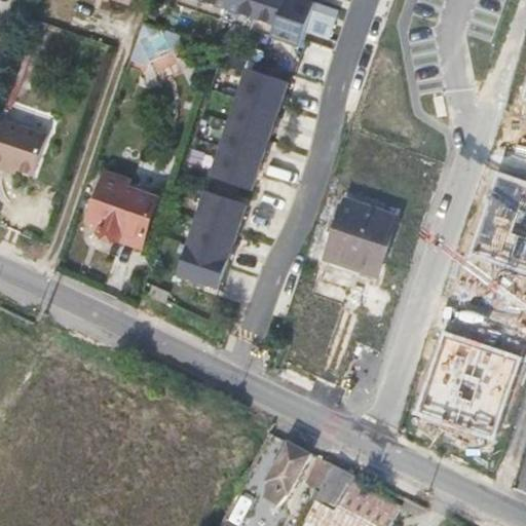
[(330,40),(340,11),(306,0),(181,0),(180,5),(302,46),(306,32),(330,40)]
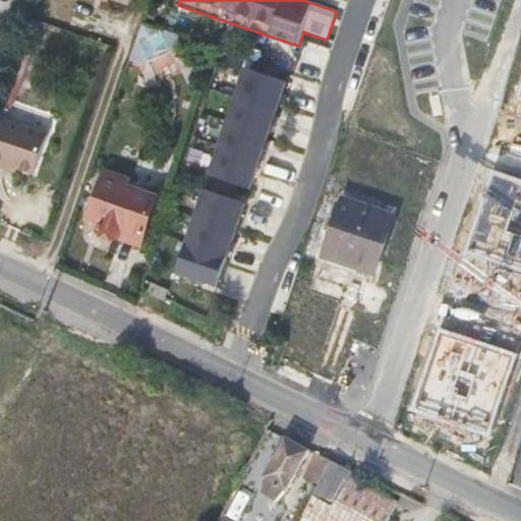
[(248,64),(213,174),(255,188),(292,78),(248,64)]
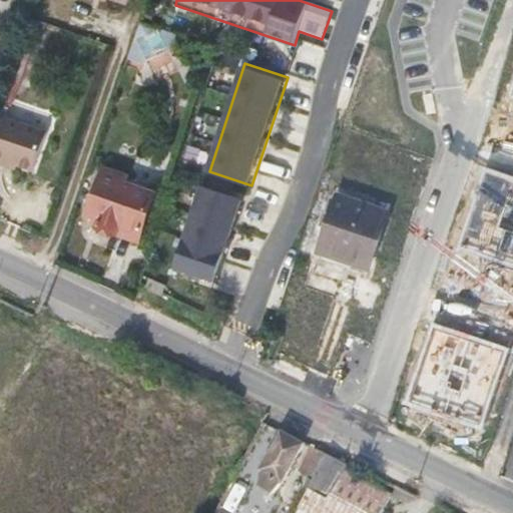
[(512,95),(448,287),(512,309),(512,95)]
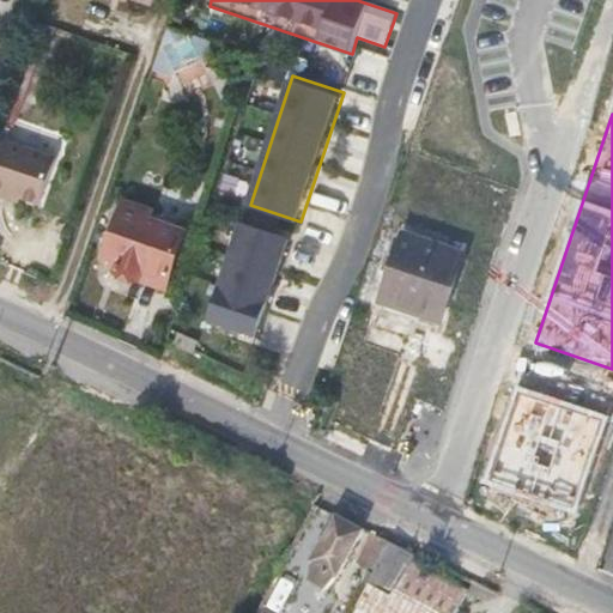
[(50,159),(0,140),(0,194),(1,193),(14,198),(34,205),(50,159)]
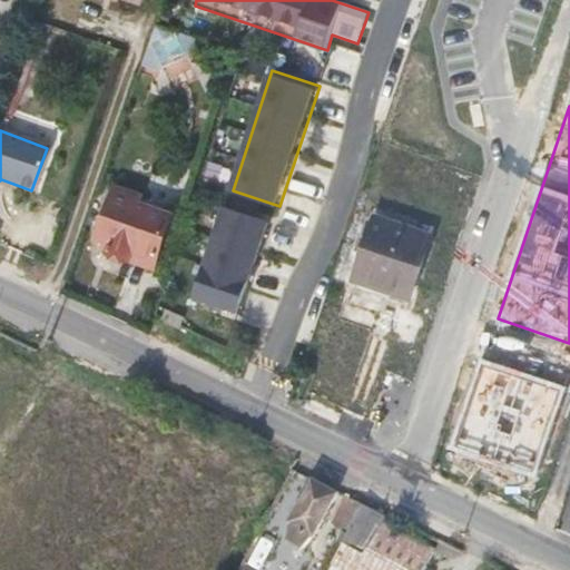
[(148,271),(165,220),(130,209),(134,199),(110,190),(92,242),(112,249),(111,257),(148,271)]
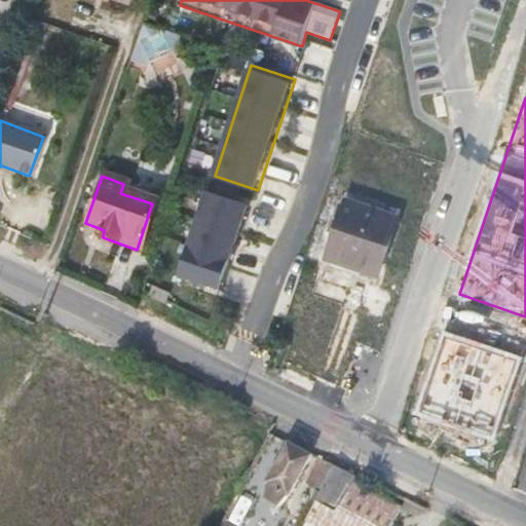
[(224,290),(253,201),(210,187),(180,275),(224,290)]
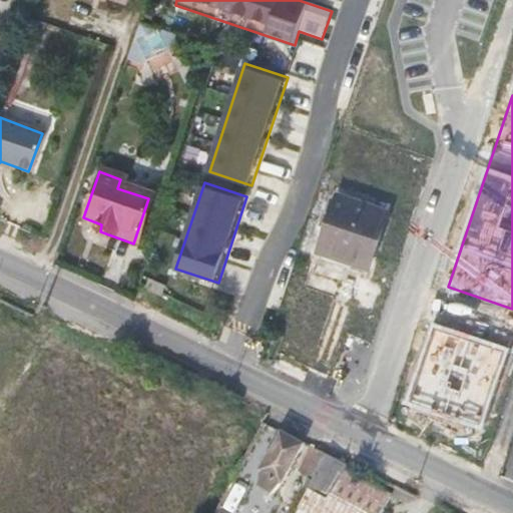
[(339,201),(367,211),(371,201),(342,192),(339,201)]
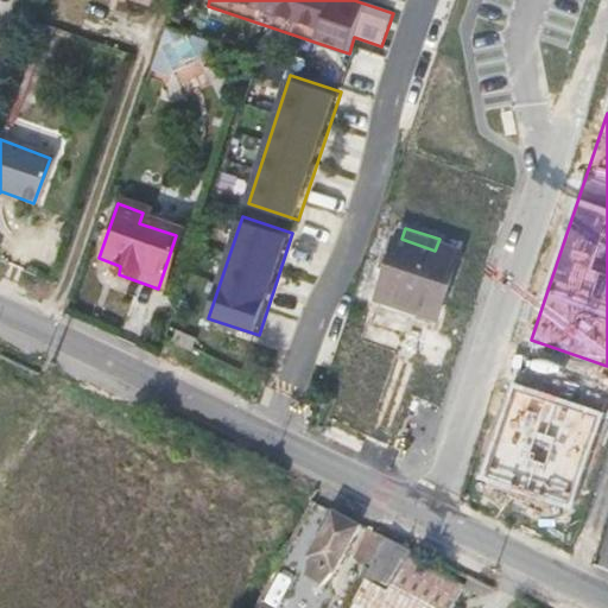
[(449,255),(435,251),(401,239),(391,235),(368,297),(426,318),(449,255)]
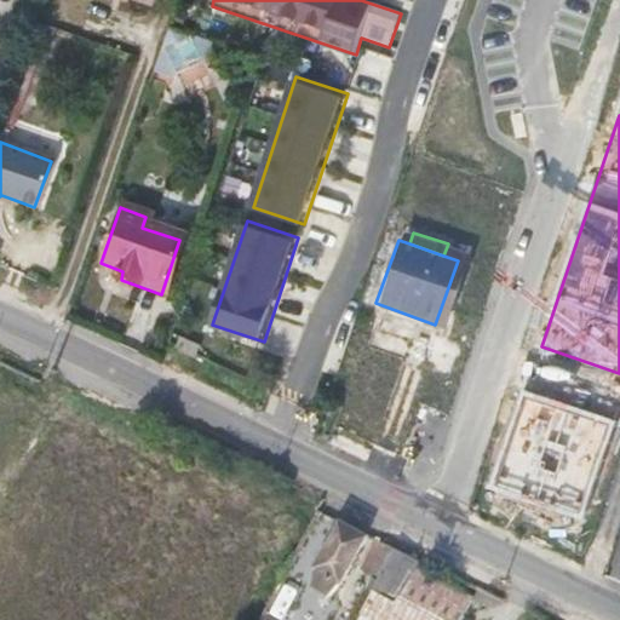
[(586,524),(619,422),(526,390),(492,492),(586,524)]
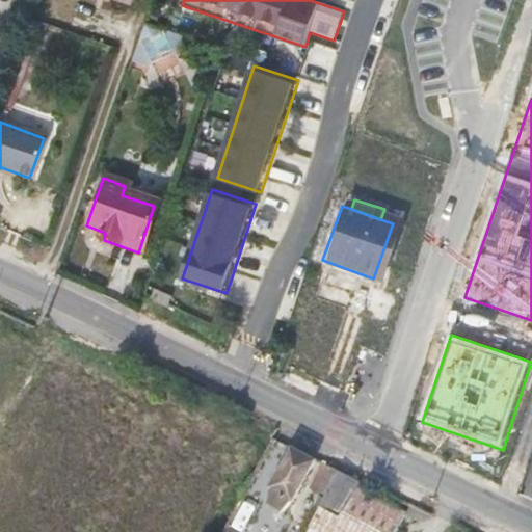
[(138,378),(145,364),(141,362),(132,357),(125,370),(138,378)]
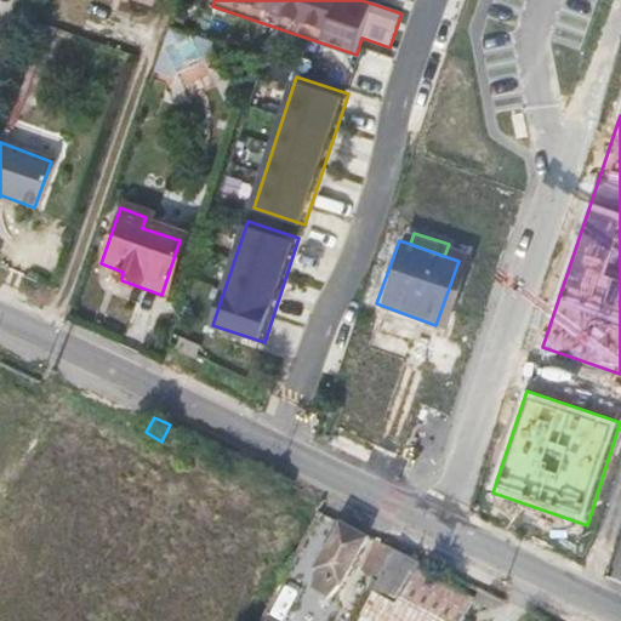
[(336,593),(368,533),(340,518),(314,568),(314,582),(336,593)]
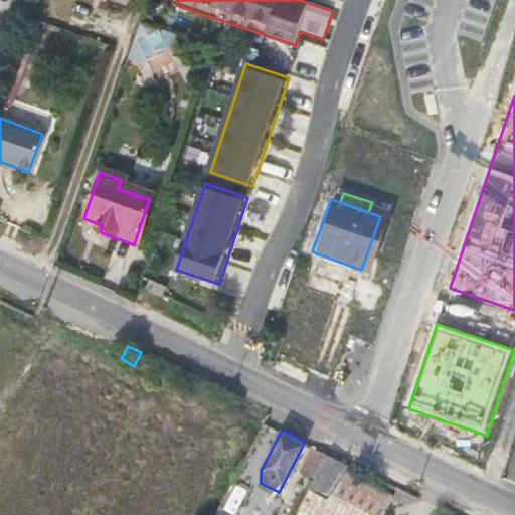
[(311,488),(329,454),(314,446),(300,472),(311,478),(307,487),(311,489),(311,488)]
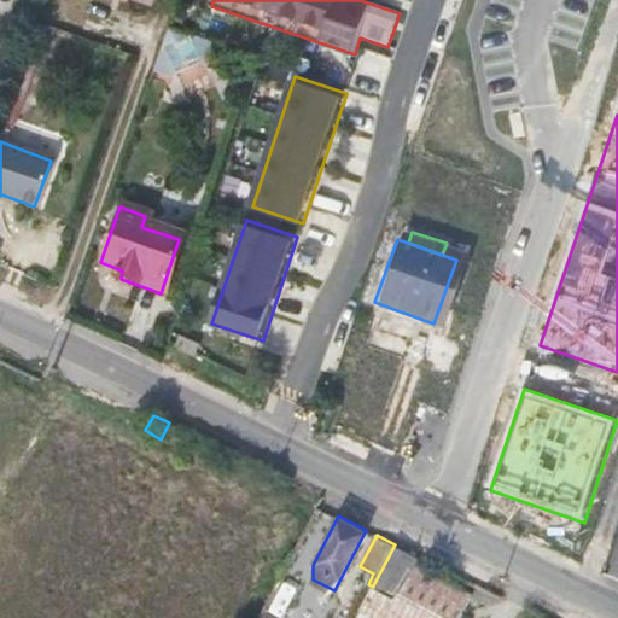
[(421,558),(395,544),(373,586),(373,587),(361,610),(375,617),(459,617),(474,593),(419,564),(421,558)]
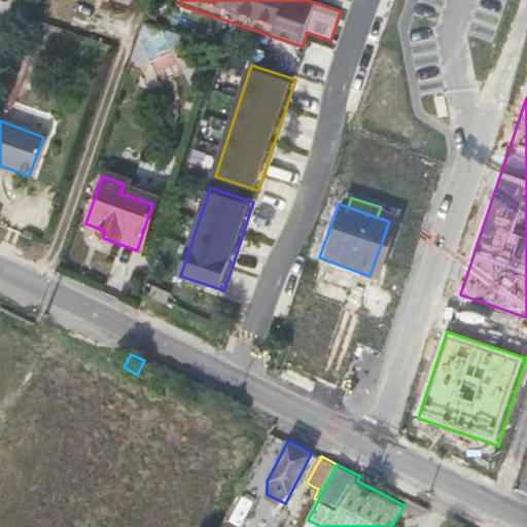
[(225,513),(222,518),(239,526),(252,503),(238,489),(225,513)]
